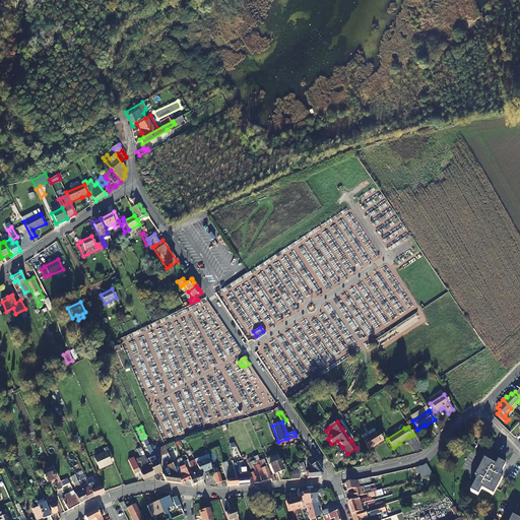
[(376,445),(375,444),(382,440),(377,432),(363,440),(369,450),(376,445)]
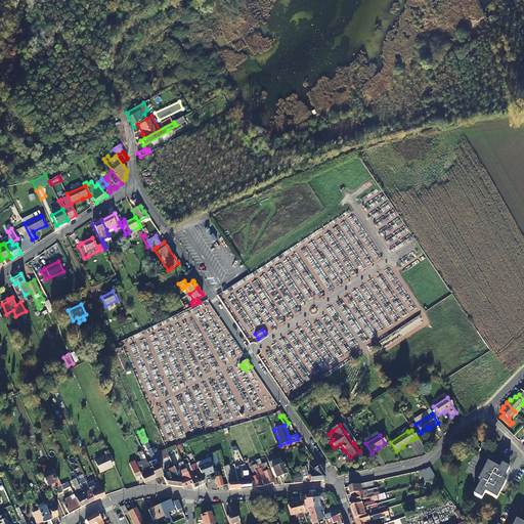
[(154,454),(146,439),(143,441),(153,461),(148,463),(156,478),(163,475),(157,462),(154,454)]
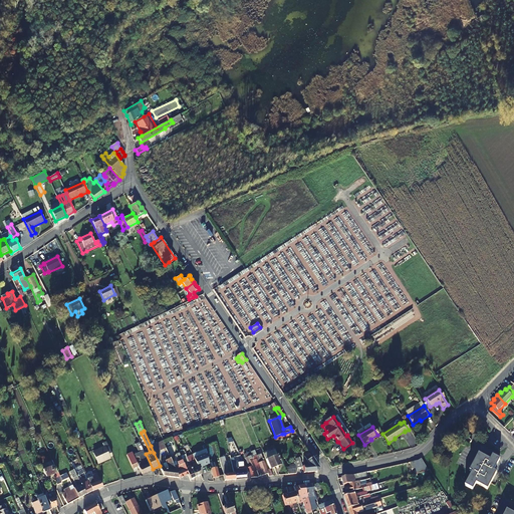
[(163,441),(151,446),(154,453),(166,448),(163,441)]
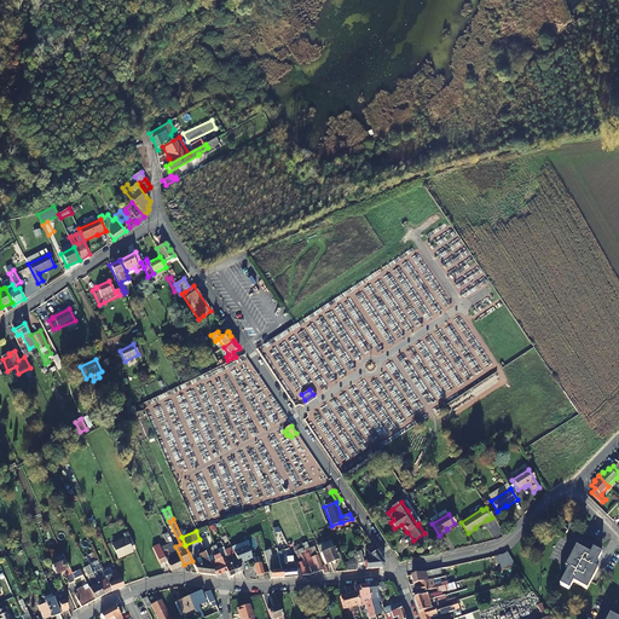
[(132,553),(132,551),(136,549),(128,532),(123,534),(126,539),(113,544),(119,557),(132,553)]
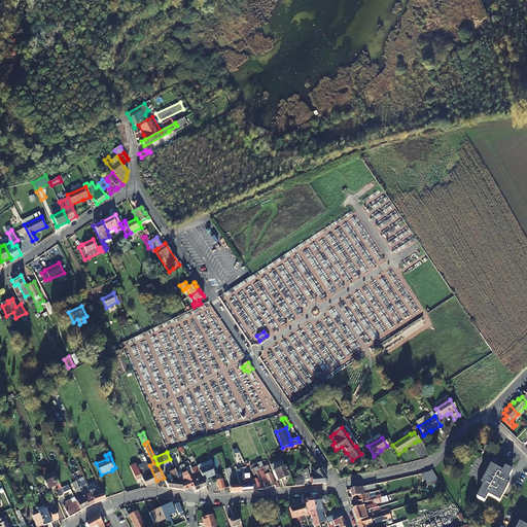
[(145,486),(156,481),(149,465),(149,464),(147,461),(146,459),(145,459),(143,454),(139,455),(141,461),(131,466),(136,480),(142,477),(145,486)]
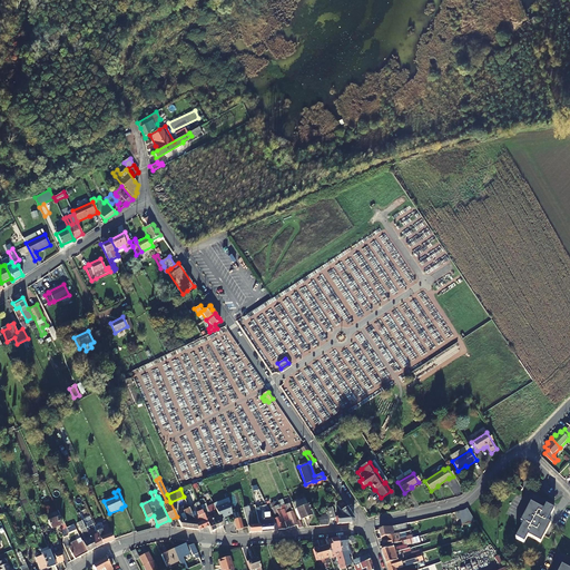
[(292,503),(294,510),(306,505),(304,499),(292,503)]
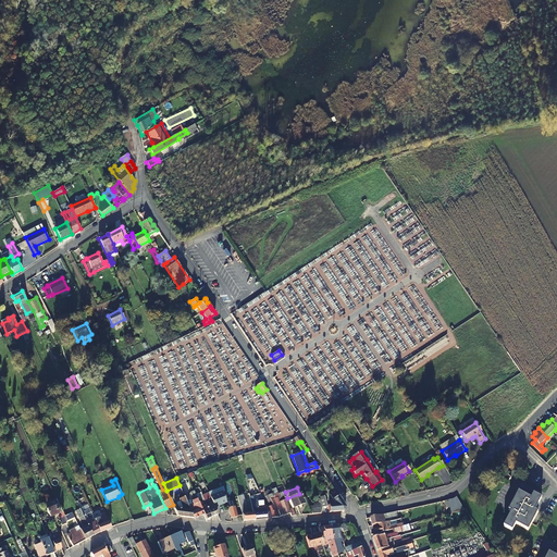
[(218,515),(214,507),(212,503),(211,503),(208,497),(207,497),(203,489),(200,490),(202,495),(211,517),(218,515)]
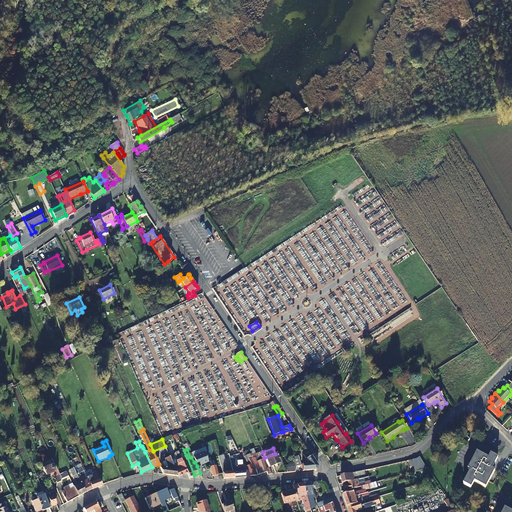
[(179,451),(187,472),(189,477),(194,475),(186,455),(183,457),(180,450),(179,451)]
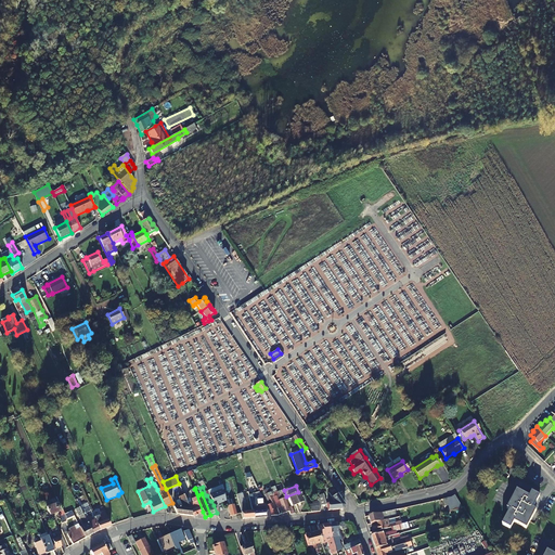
[(335,503),(327,503),(327,511),(340,510),(344,505),(333,488),(328,490),(330,492),(328,493),(335,503)]
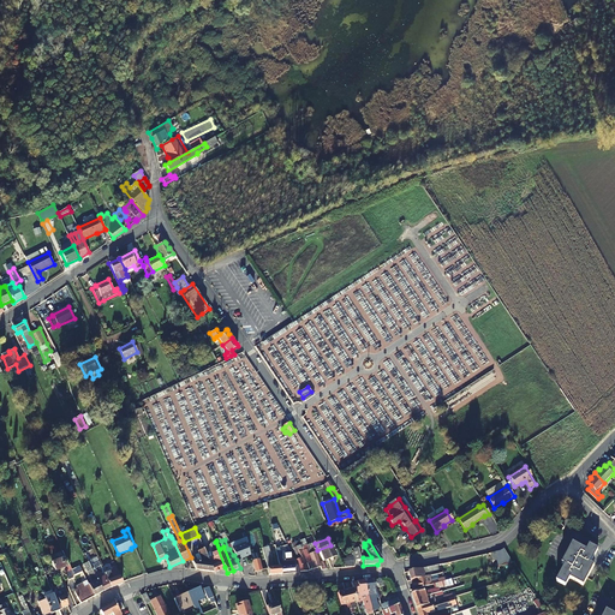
[(209,559),(215,572),(225,567),(215,542),(210,543),(214,551),(212,553),(213,556),(209,559)]
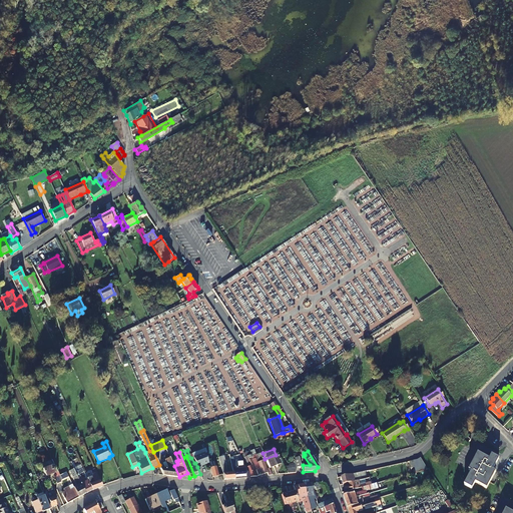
[(205,454),(204,453),(193,457),(195,463),(197,467),(208,463),(205,454)]
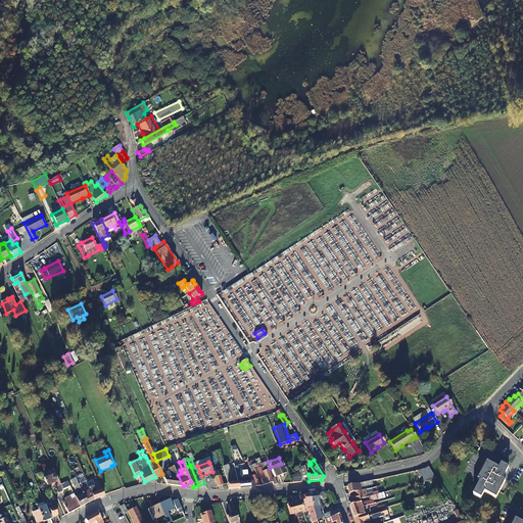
[(273,484),(277,484),(274,477),(271,479),(265,462),(259,464),(262,467),(257,469),(263,485),(272,482),(273,484)]
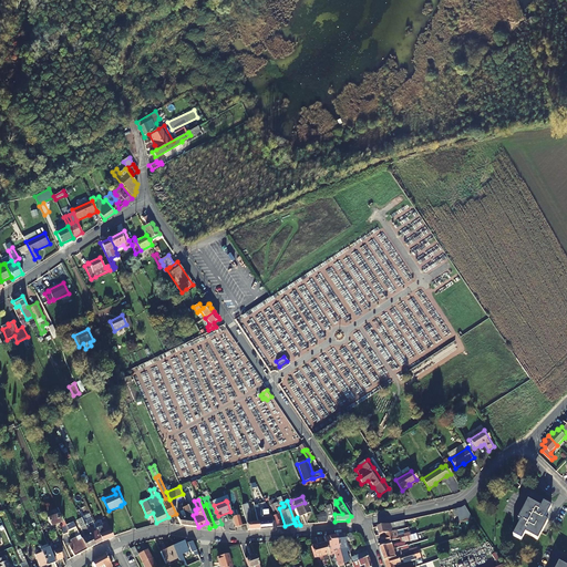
[(538,539),(544,528),(548,521),(545,519),(552,506),(544,503),(540,507),(528,501),(518,519),(521,521),(513,536),(522,540),(525,534),(538,539)]
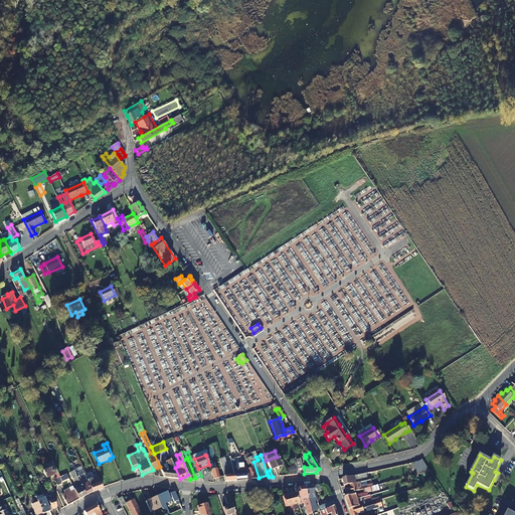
[(165,477),(179,479),(169,456),(164,458),(170,472),(161,470),(164,477),(165,477)]
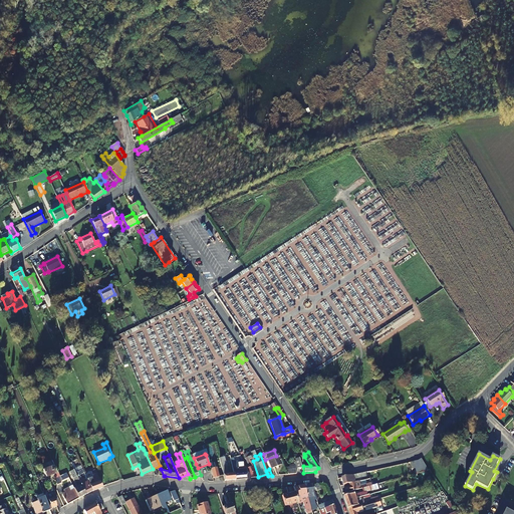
[(281,465),(277,455),(276,456),(265,460),(269,469),(281,465)]
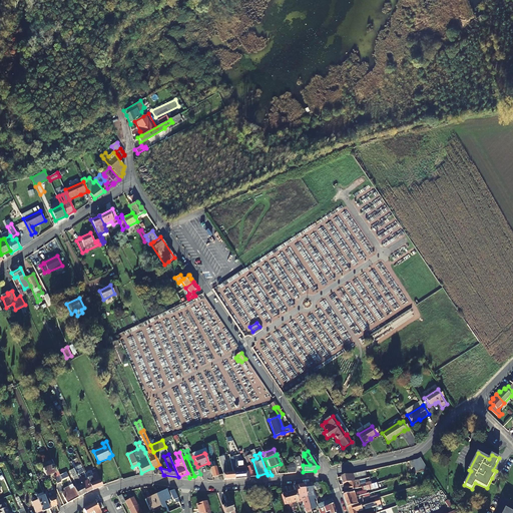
[(224,480),(234,479),(233,472),(228,473),(224,456),(218,457),(221,470),(223,474),(224,480)]
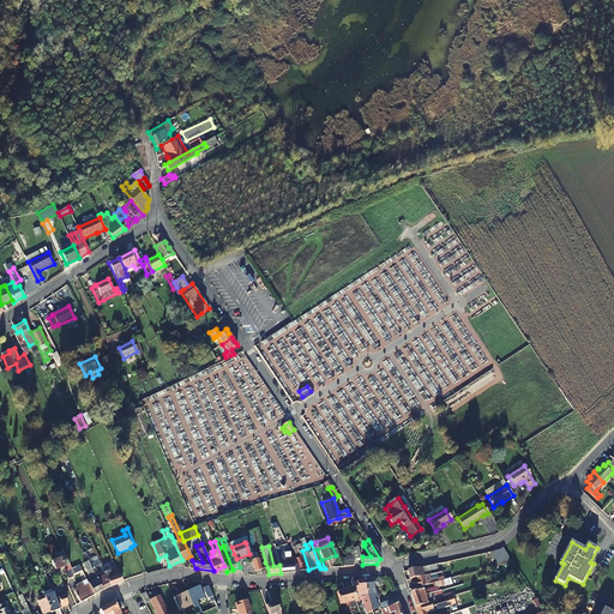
[(295,546),(292,547),(298,558),(294,559),(295,561),(300,571),(308,571),(296,549),(295,546)]
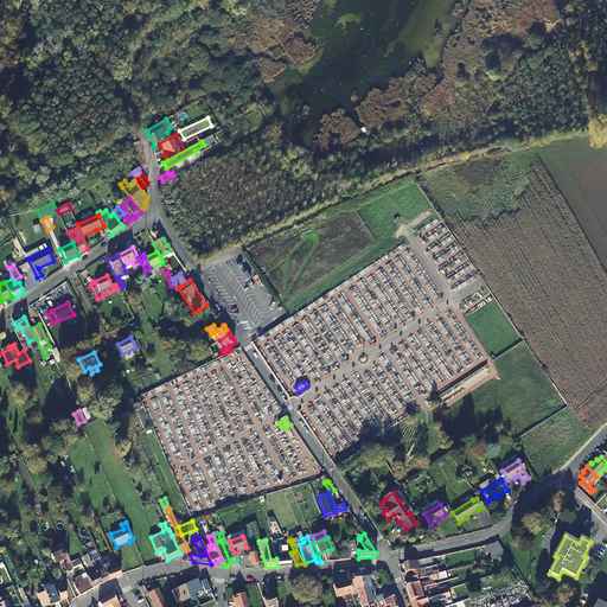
[(342,549),(342,555),(338,555),(340,561),(349,560),(351,554),(357,551),(353,541),(349,542),(349,544),(347,544),(349,549),(342,549)]
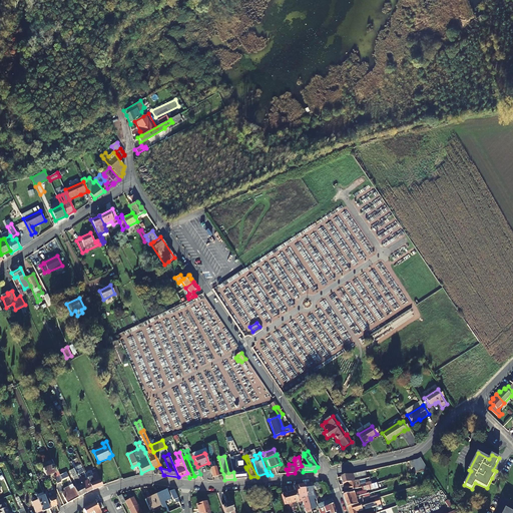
[(428,469),(421,458),(418,460),(413,461),(415,467),(416,472),(428,469)]
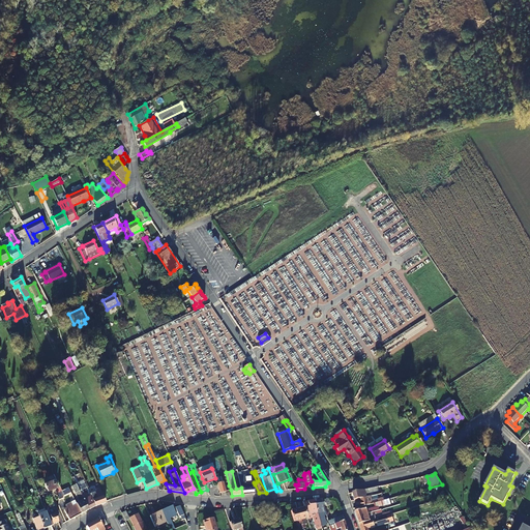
[(243,482),(242,475),(238,475),(240,483),(241,488),(242,495),(254,493),(259,493),(255,484),(253,481),(245,482),(243,482)]
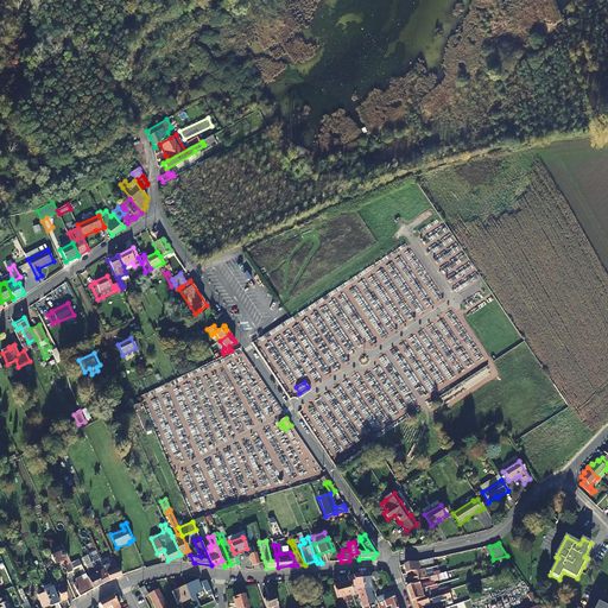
[(247,549),(252,565),(259,563),(255,546),(247,549)]
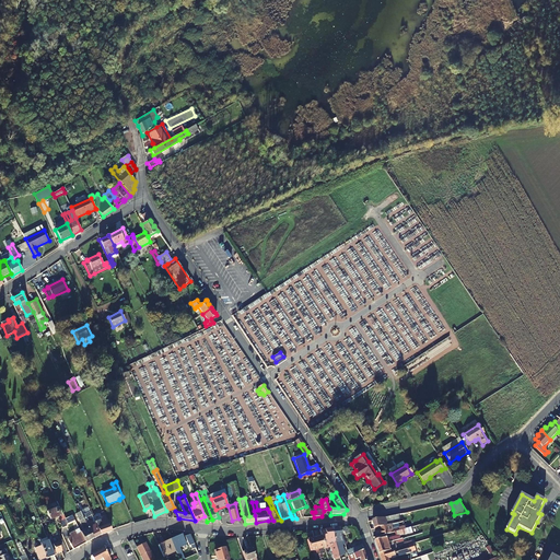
[(50,521),(57,517),(59,522),(65,520),(66,518),(60,508),(47,512),(50,521)]
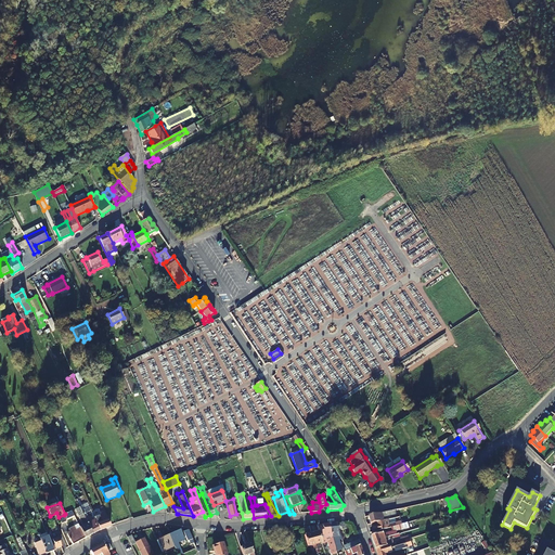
[(101,515),(94,518),(97,524),(99,528),(100,530),(111,526),(111,525),(102,506),(99,508),(101,515)]
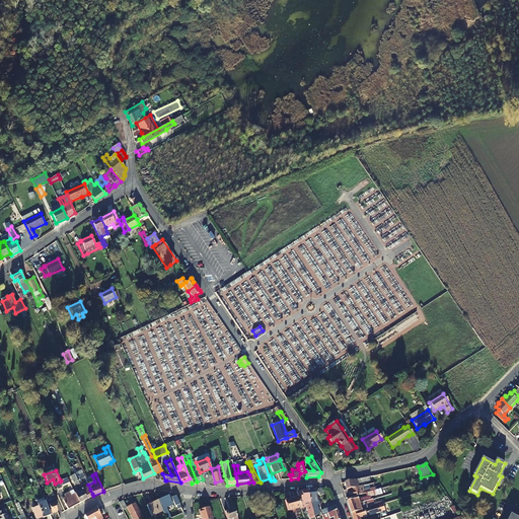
[(75,474),(74,474),(70,476),(77,491),(74,493),(75,494),(79,503),(87,499),(76,477),(75,474)]
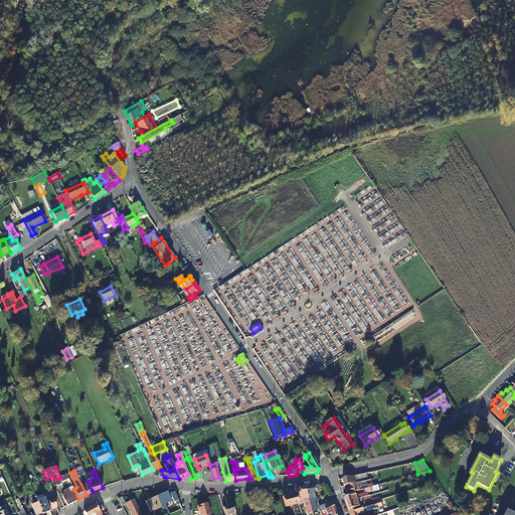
[(81,471),(75,474),(87,495),(93,492),(92,490),(90,486),(89,487),(87,483),(84,484),(79,476),(81,476),(83,479),(87,478),(84,475),(83,473),(82,471),(81,471)]
